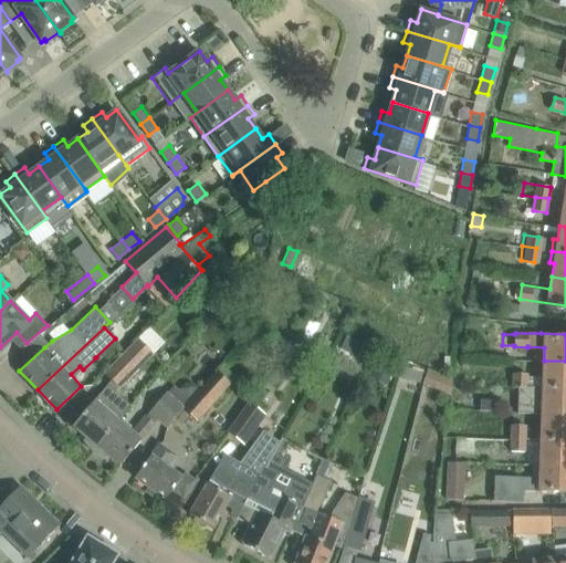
[(357,355),(364,342),(347,334),(341,346),(357,355)]
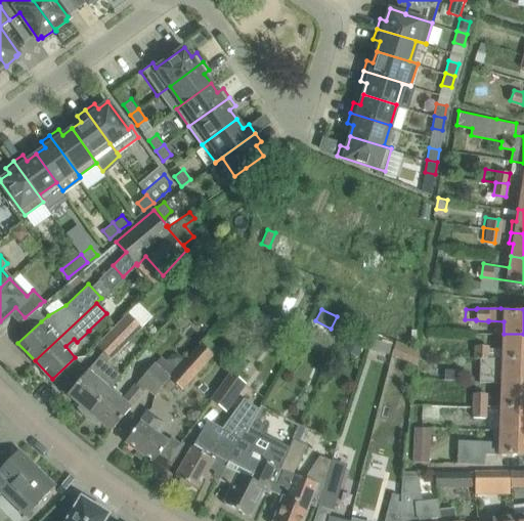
[(108,388),(108,387),(121,373),(106,360),(110,356),(112,357),(141,326),(127,312),(96,343),(103,350),(68,393),(80,403),(78,406),(81,411),(85,416),(108,388)]
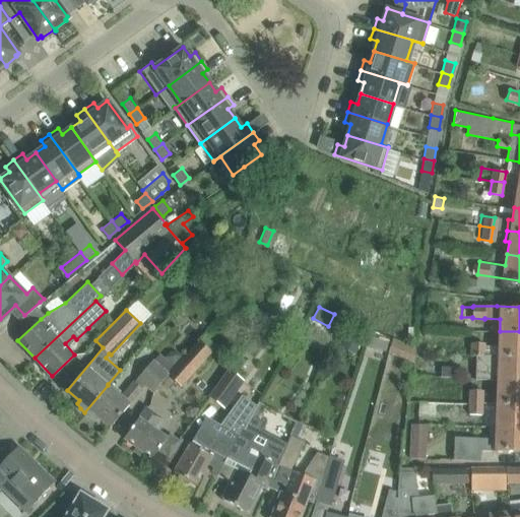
[(169,372),(169,374),(181,385),(220,341),(208,331),(199,340),(198,341),(169,372)]
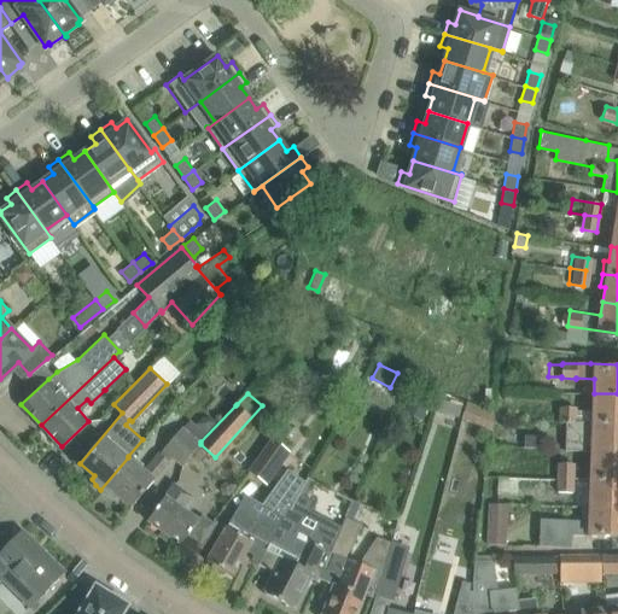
[(617,421),(617,393),(594,393),(593,405),(588,405),(588,409),(577,409),(577,407),(559,405),(559,420),(567,420),(617,421)]
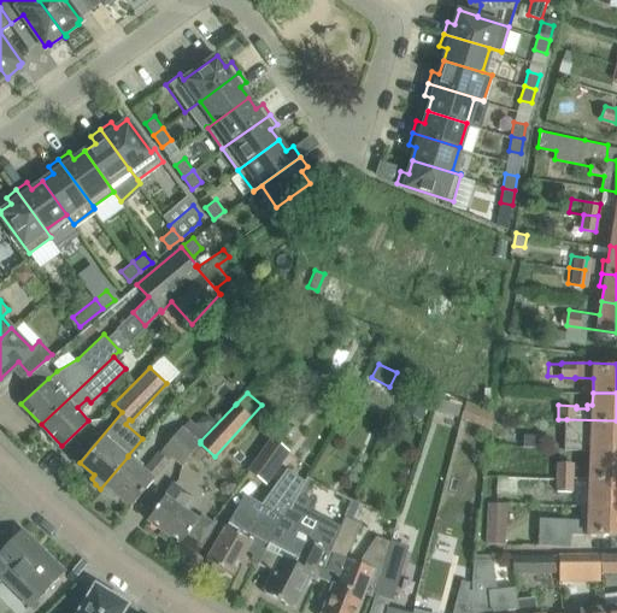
[(462,416),(491,429),(492,410),(465,399),(462,416)]
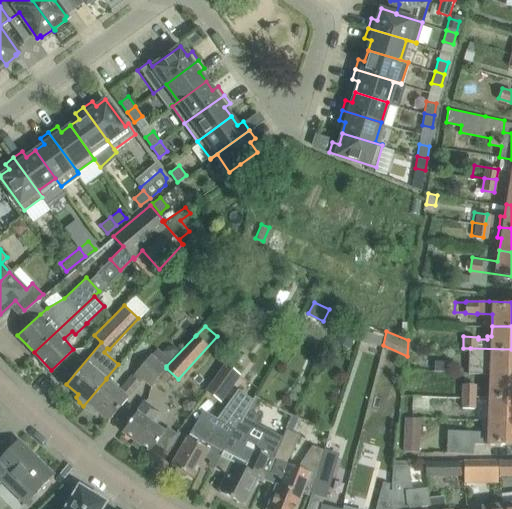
[(511,372),(511,349),(470,348),(469,371),(490,371),(490,372),(511,372)]
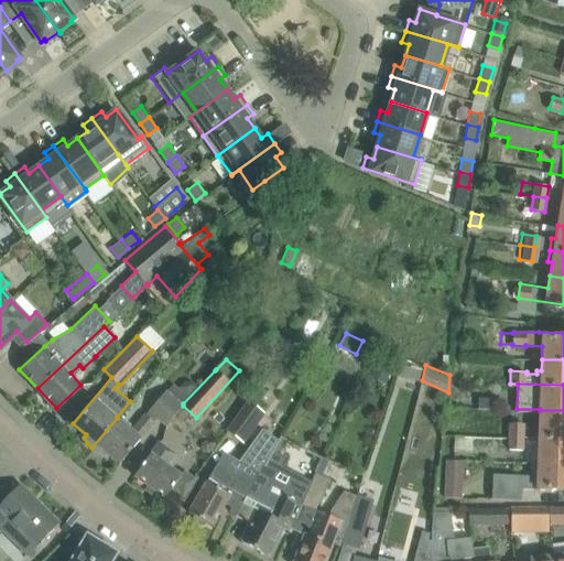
[(183,406),(183,403),(165,388),(148,409),(165,423),(183,406)]
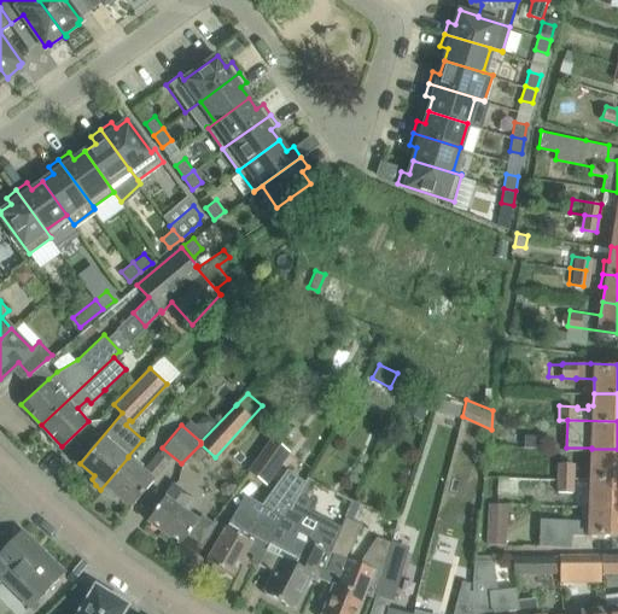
[(525,445),(540,445),(540,434),(525,434),(525,445)]
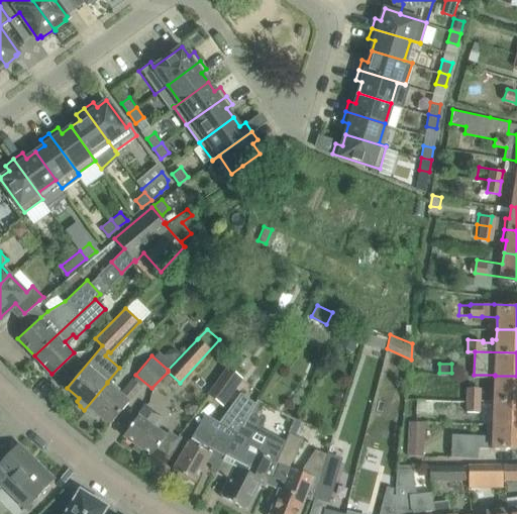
[(226,366),(207,393),(223,404),(242,377),(226,366)]
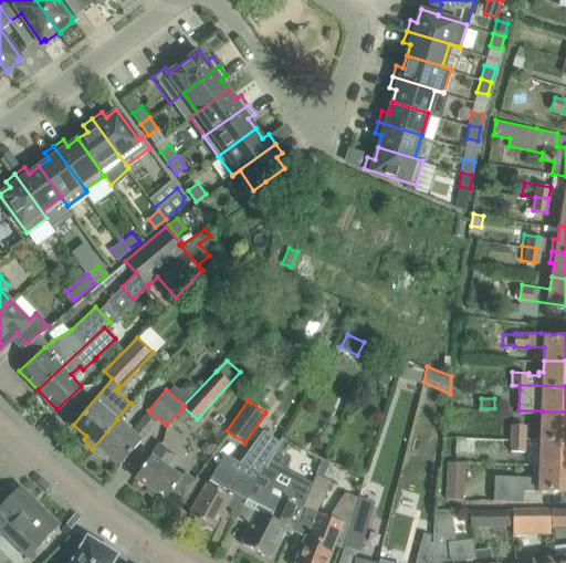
[(565,438),(565,412),(542,412),(542,424),(537,424),(537,437),(565,438)]
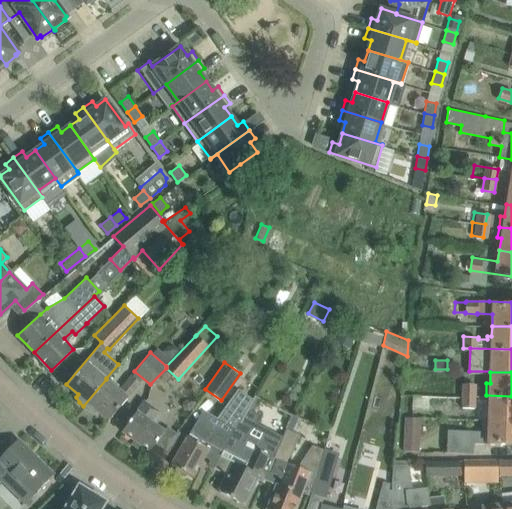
[(108,419),(121,404),(137,385),(128,377),(119,389),(106,379),(83,406),(88,409),(93,412),(96,409),(108,419)]
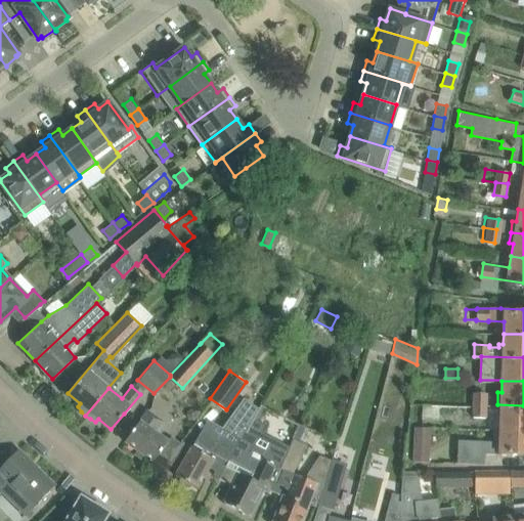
[(474,391),(473,404),(487,404),(487,392),(474,391)]
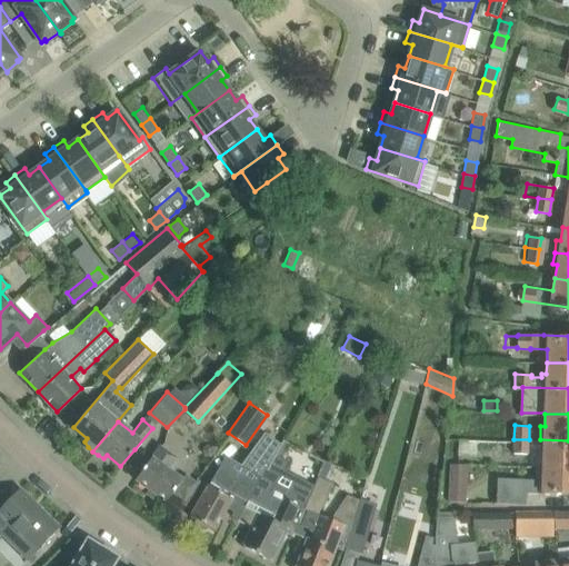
[(201,496),(190,515),(197,519),(197,524),(203,528),(208,525),(215,529),(231,499),(243,506),(237,518),(238,519),(266,468),(280,443),(266,434),(238,483),(217,470),(201,496)]
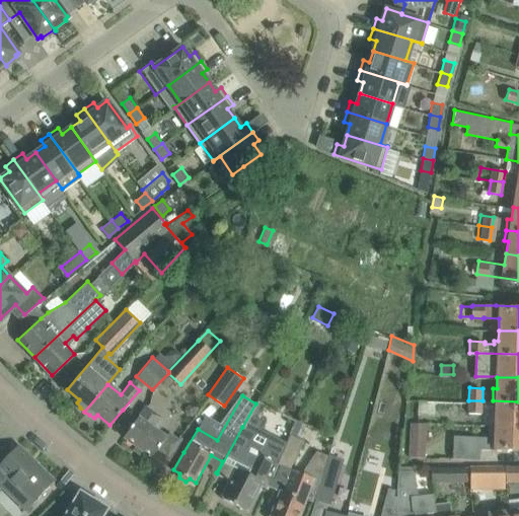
[(468,400),(468,412),(482,412),(483,400),(468,400)]
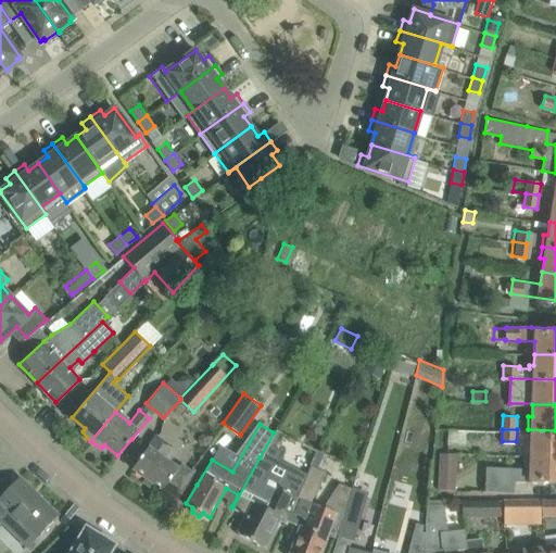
[(555,455),(555,430),(528,429),(519,429),(518,454),(530,455),(555,455)]
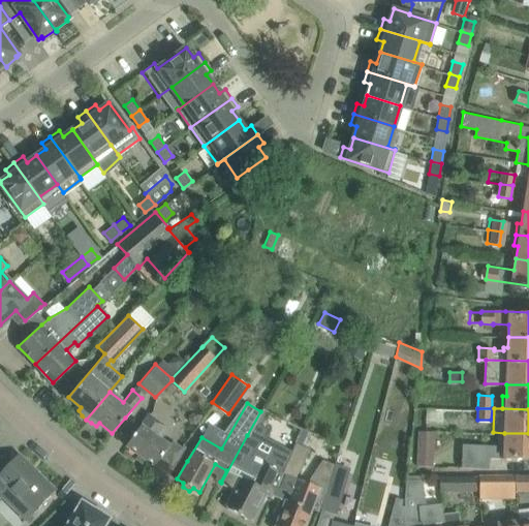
[(168,443),(157,435),(165,424),(150,412),(126,444),(138,453),(135,457),(143,462),(146,458),(155,465),(161,456),(170,462),(182,446),(172,439),(168,443)]
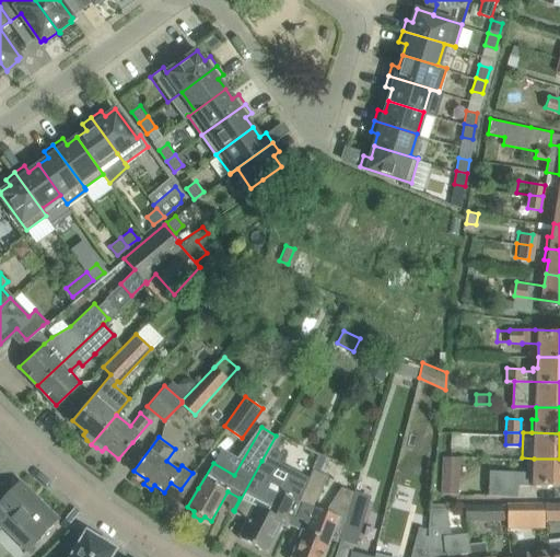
[(261,461),(234,511),(242,514),(246,508),(252,510),(238,536),(267,550),(281,522),(287,525),(288,525),(289,524),(292,514),(299,501),(310,477),(307,476),(280,461),(283,453),(271,447),(263,462),(261,461)]
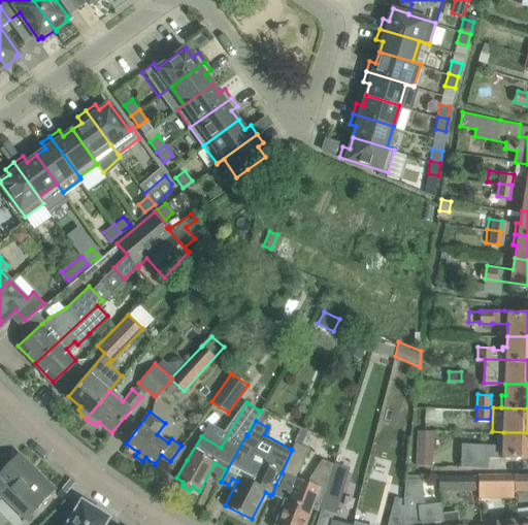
[(417,464),(433,464),(434,429),(419,428),(417,464)]
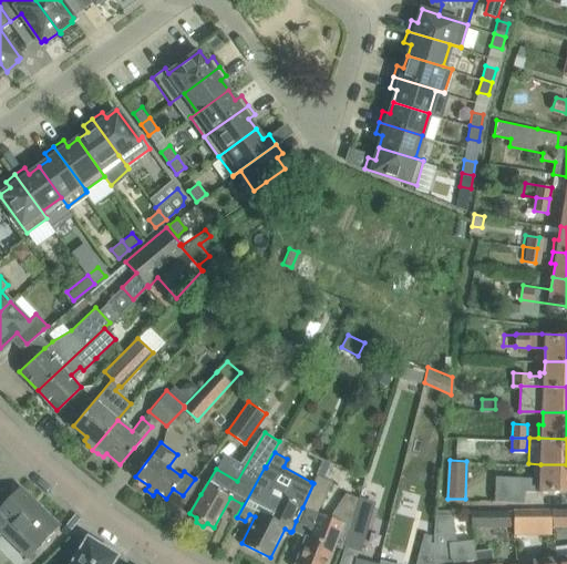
[(566,491),(566,464),(540,464),(540,475),(495,475),(494,500),(524,501),(524,490),(566,491)]
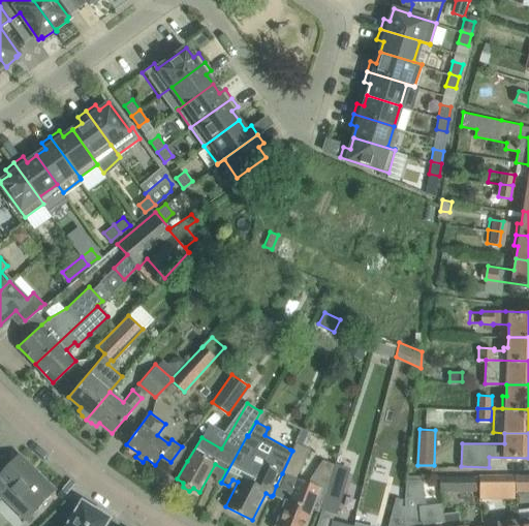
[(292,451),(282,473),(296,477),(298,478),(308,452),(309,447),(296,442),(292,451)]
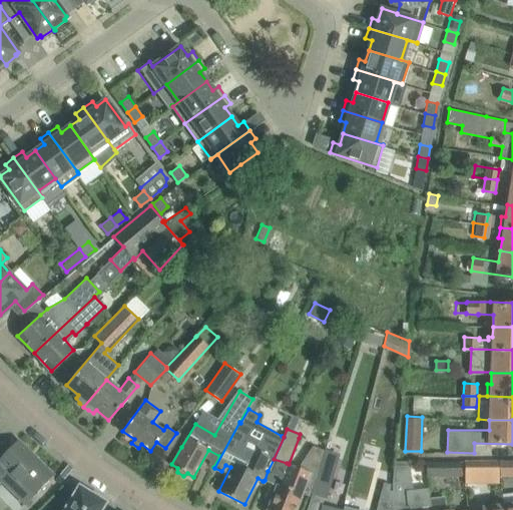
[(54,474),(36,456),(18,439),(0,457),(0,478),(25,503),(54,474)]
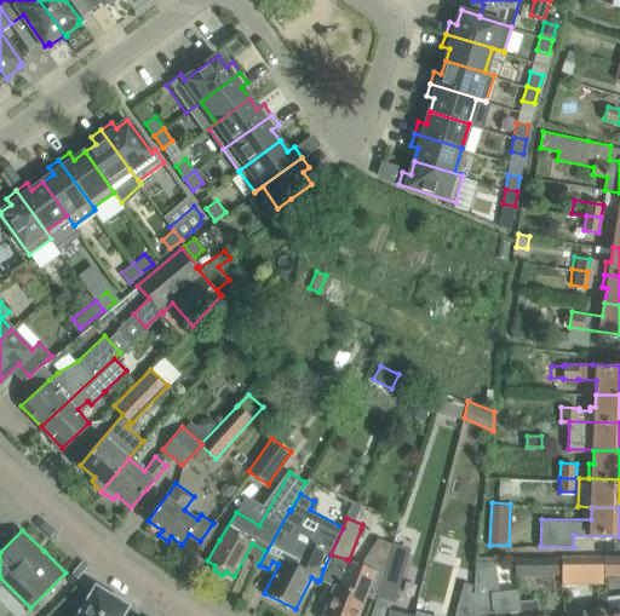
[(378,593),(377,596),(391,599),(397,576),(400,576),(406,554),(390,552),(388,560),(378,593)]
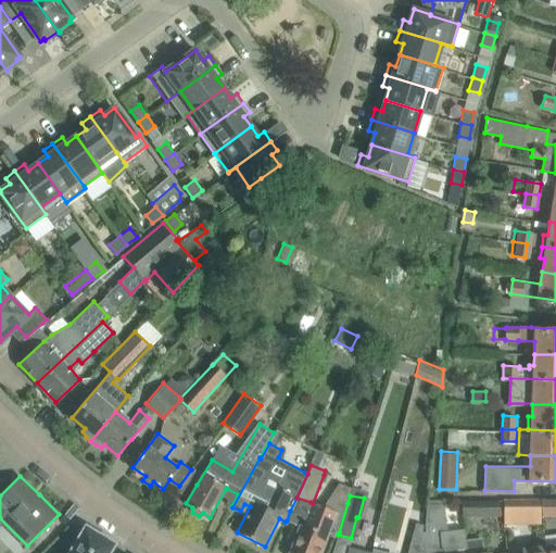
[(290,511),(287,520),(300,525),(295,536),(289,552),(320,552),(329,529),(336,531),(337,532),(339,532),(348,503),(346,502),(345,502),(332,497),(327,510),(313,503),(311,502),(297,498),(290,511)]
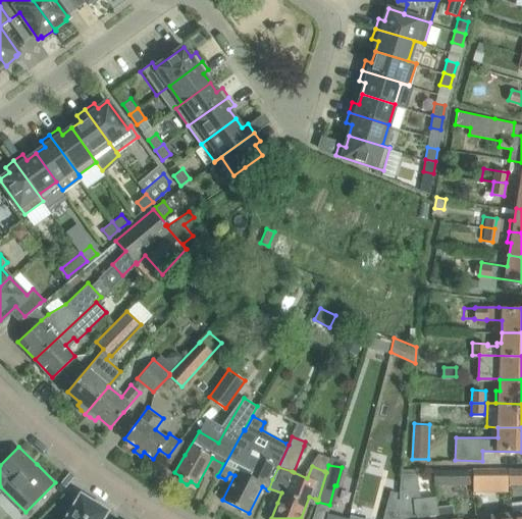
[(433,483),(470,483),(470,468),(433,468),(433,483)]
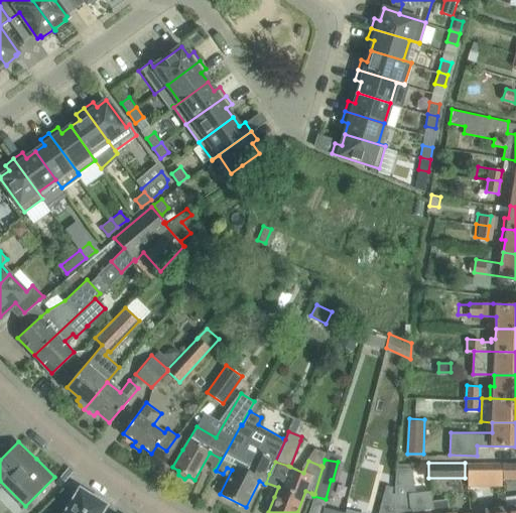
[(502,478),(503,478),(501,463),(468,463),(468,485),(502,485),(502,478)]
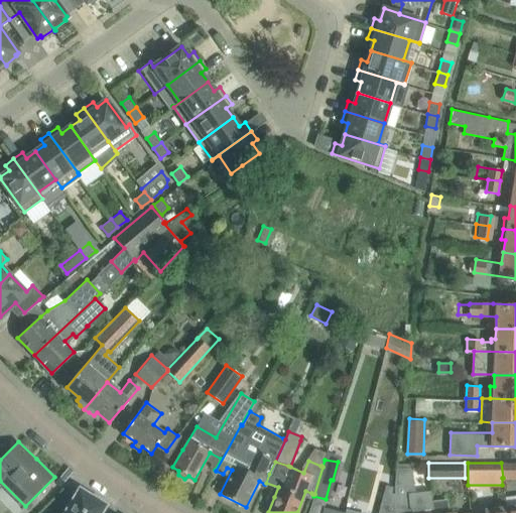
[(503,478),(515,477),(515,463),(501,463),(503,478)]
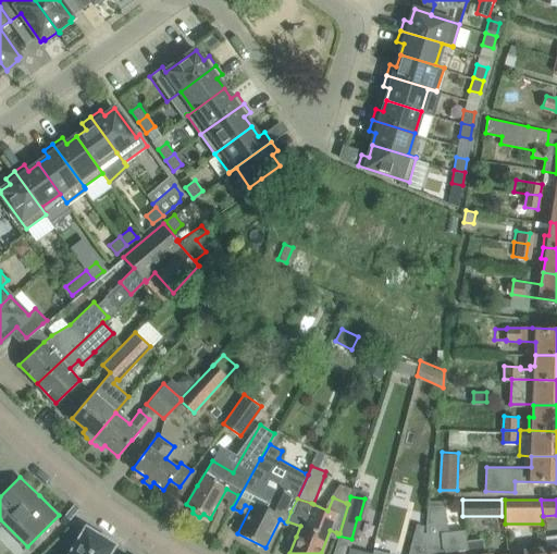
[(422,544),(421,553),(445,550),(445,553),(469,553),(468,539),(466,529),(442,532),(441,525),(446,525),(444,505),(429,505),(426,529),(426,532),(423,532),(422,544)]
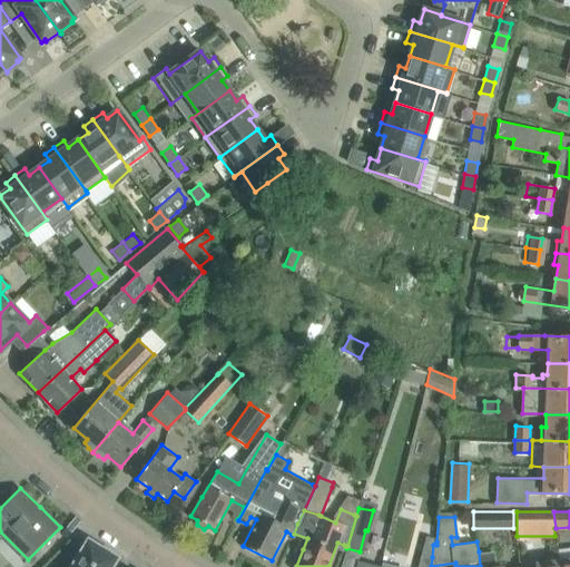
[(428,530),(422,554),(432,557),(433,545),(435,533),(428,530)]
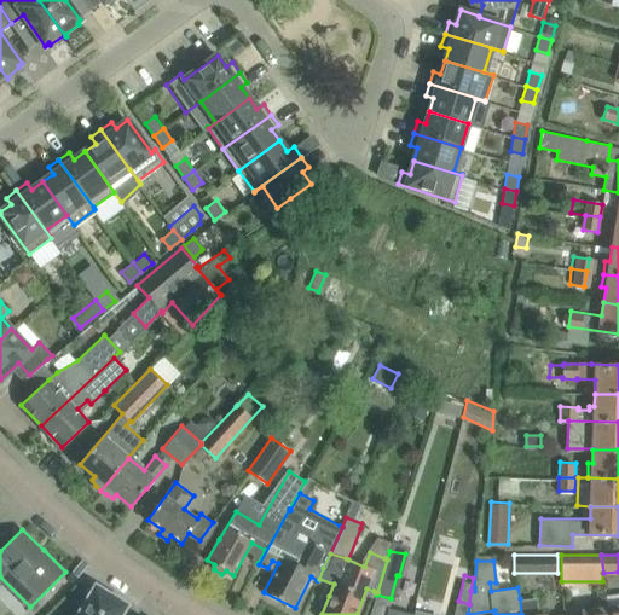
[(120,614),(127,605),(96,586),(77,614),(120,614)]
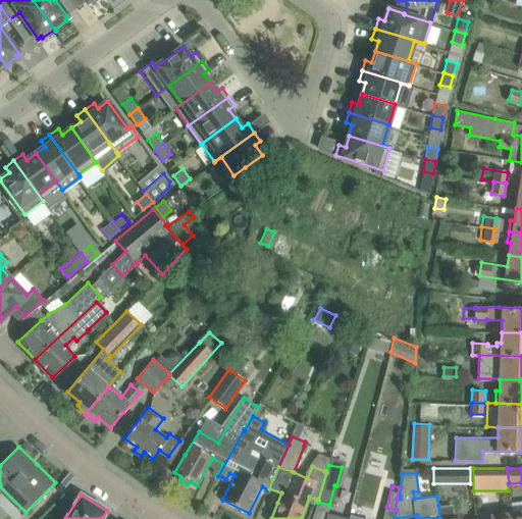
[(521,518),(521,500),(511,502),(513,513),(513,518),(521,518)]
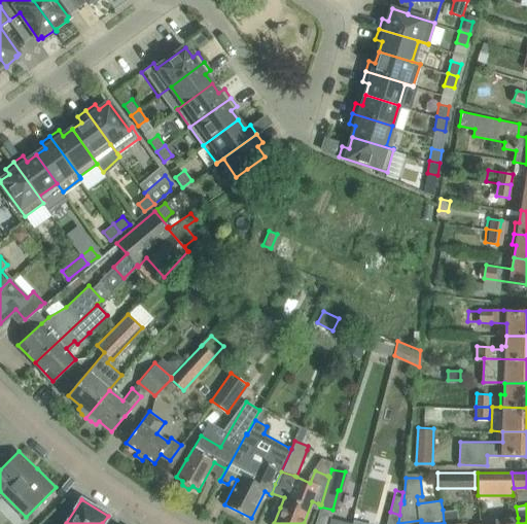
[(459,523),(457,509),(443,510),(444,523),(479,523),(468,523),(459,523)]
